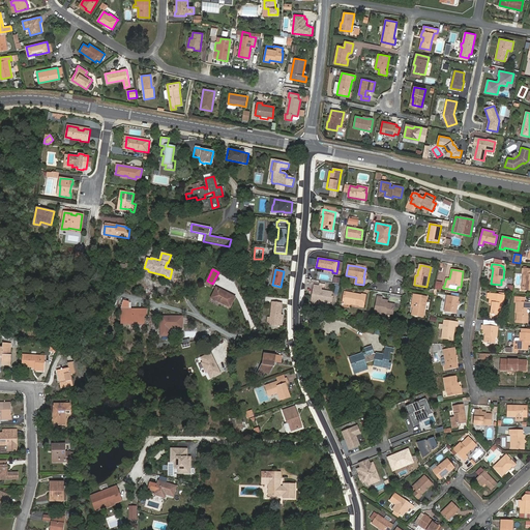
[(434,289),(440,290),(442,283),(436,281),(434,289)]
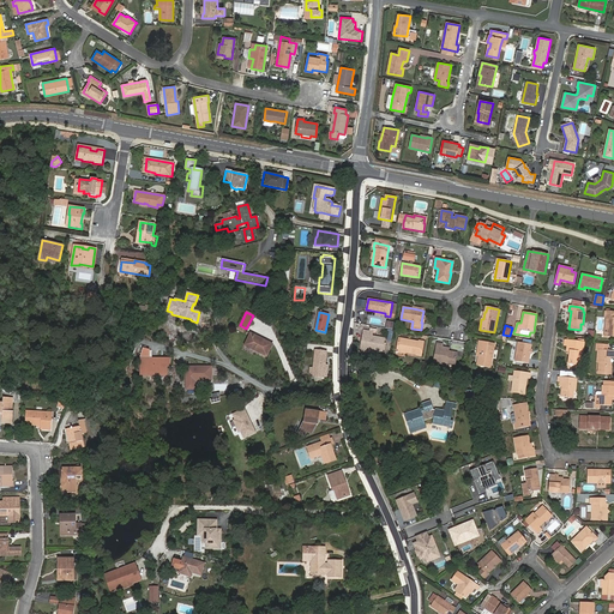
[(384,338),(372,336),(373,332),(375,332),(375,330),(371,329),(371,331),(365,331),(361,350),(372,351),(372,349),(383,351),(384,338)]
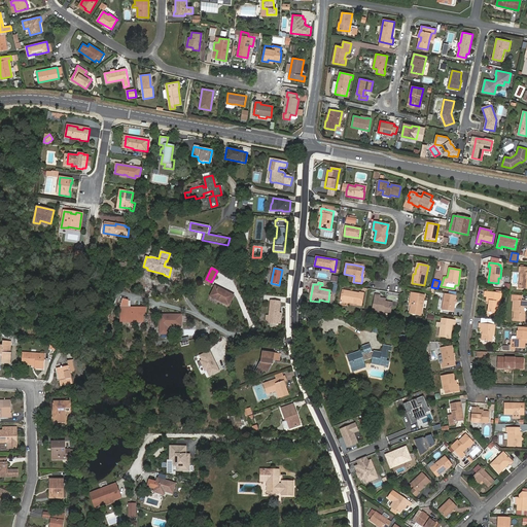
[(234,295),(215,286),(210,296),(229,305),(234,295)]
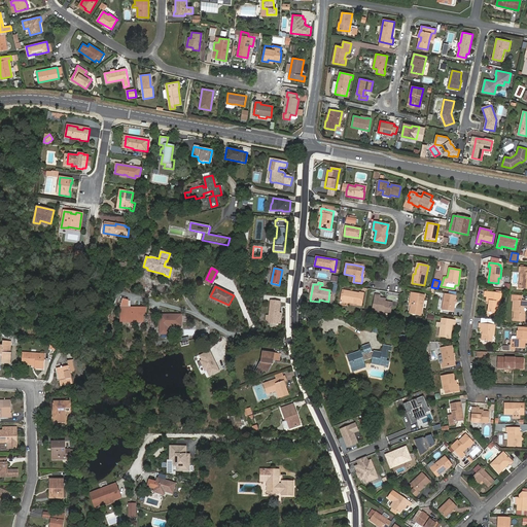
[(484,296),(487,296),(487,301),(489,301),(488,312),(497,313),(498,303),(500,303),(501,294),(501,293),(501,288),(496,288),(496,293),(485,291),(484,296)]
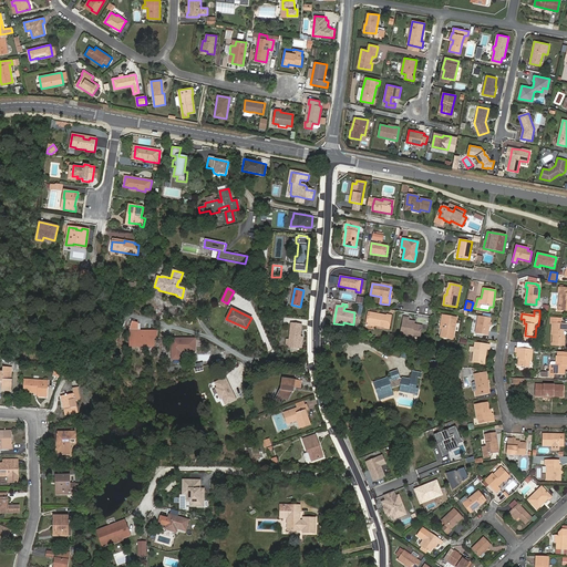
[(389,328),(391,317),(369,312),(367,323),(389,328)]
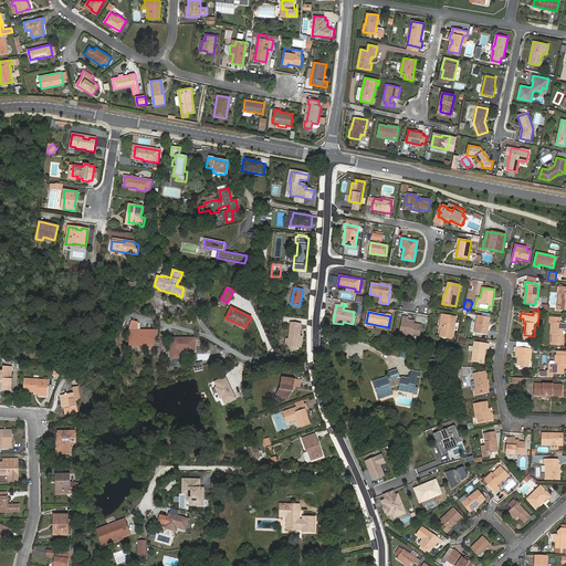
[(441,328),(440,336),(452,339),(457,316),(444,314),(442,326),(444,327),(444,329),(441,328)]
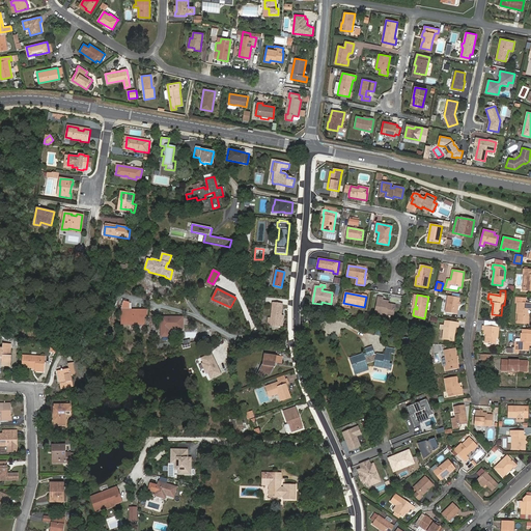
[(457,314),(459,298),(448,296),(445,312),(457,314)]
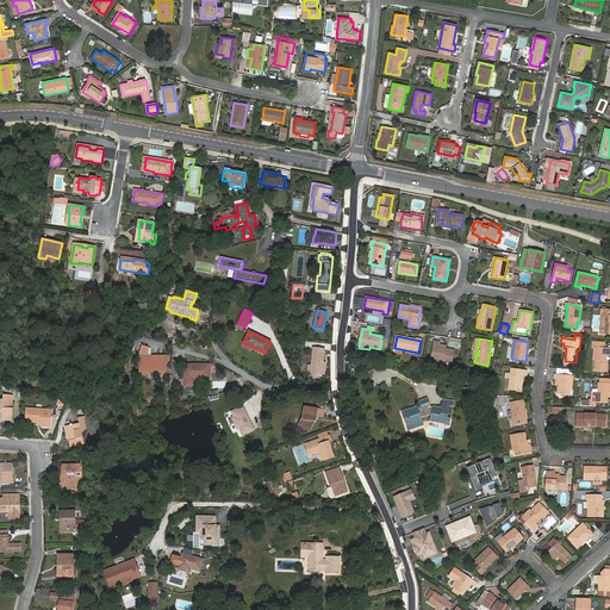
[(442,348),(443,346),(440,344),(440,342),(435,341),(431,360),(440,361),(440,362),(443,363),(444,361),(452,362),(454,350),(442,348)]
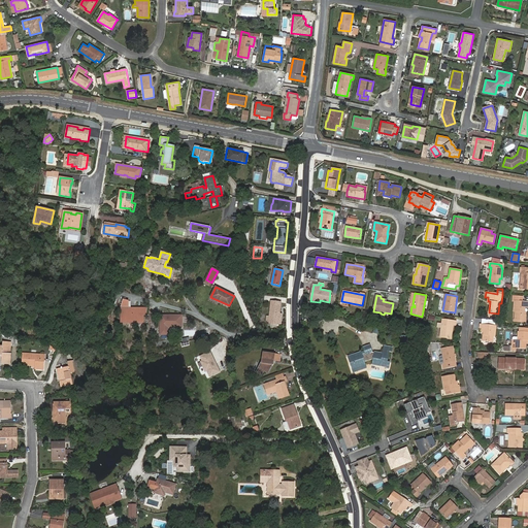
[(281,302),(271,301),(269,323),(278,324),(278,323),(281,324),(282,318),(278,317),(279,315),(281,302)]
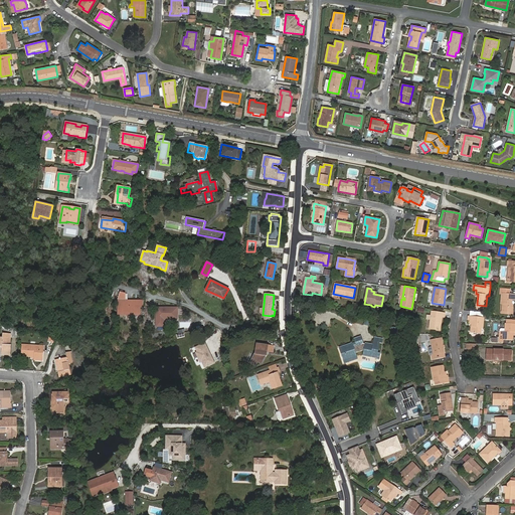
[(514,300),(514,294),(501,294),(501,304),(503,304),(502,309),(506,313),(512,314),(513,305),(512,304),(512,300),(514,300)]
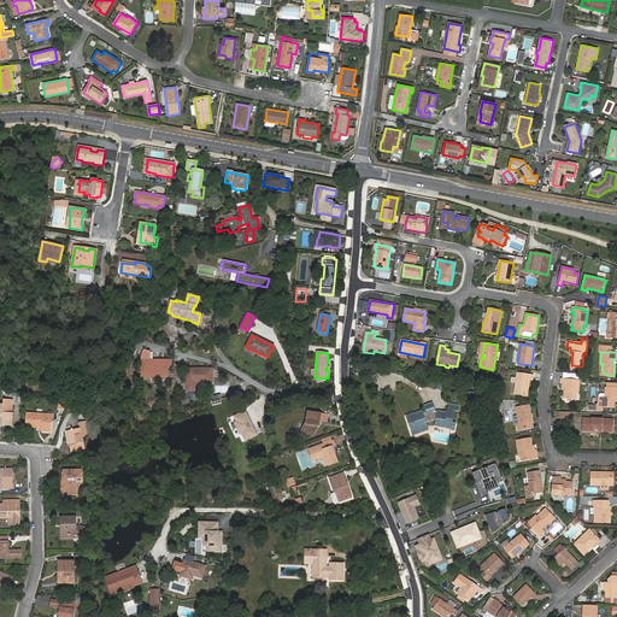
[(170,366),(170,362),(141,362),(141,376),(168,376),(168,368),(170,366)]
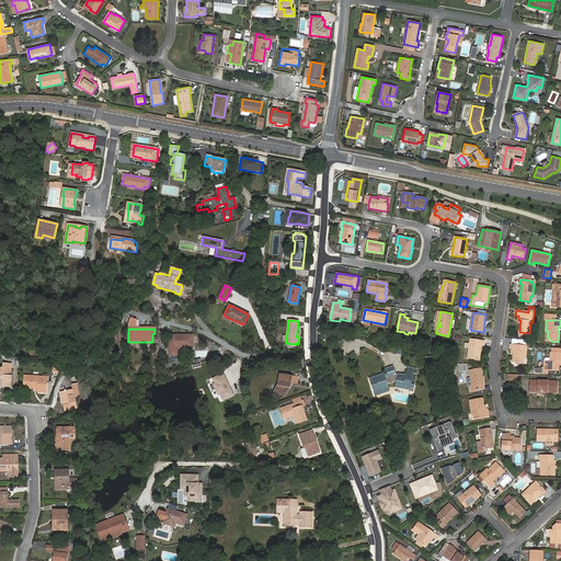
[(178,355),(178,347),(193,347),(193,335),(171,335),(171,355),(178,355)]
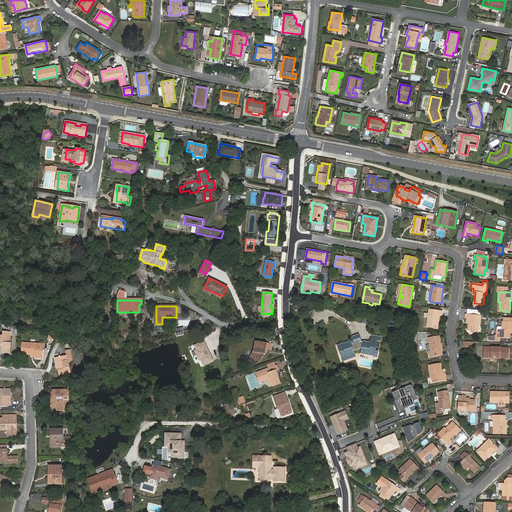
[(429,310),(426,327),(438,328),(439,315),(442,315),(442,311),(429,310)]
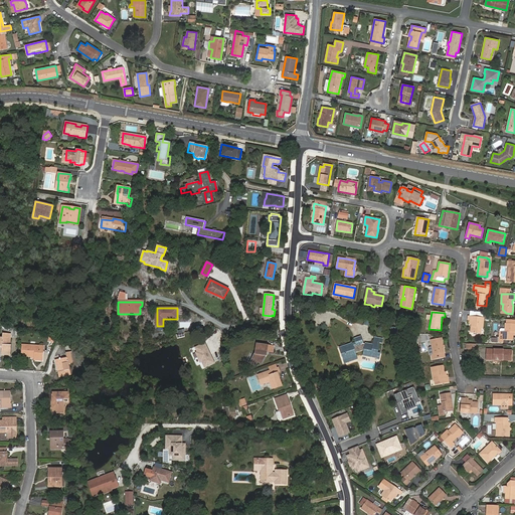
[(471,333),(481,334),(481,328),(483,328),(484,318),(468,317),(468,320),(470,320),(470,324),(472,324),(471,333)]
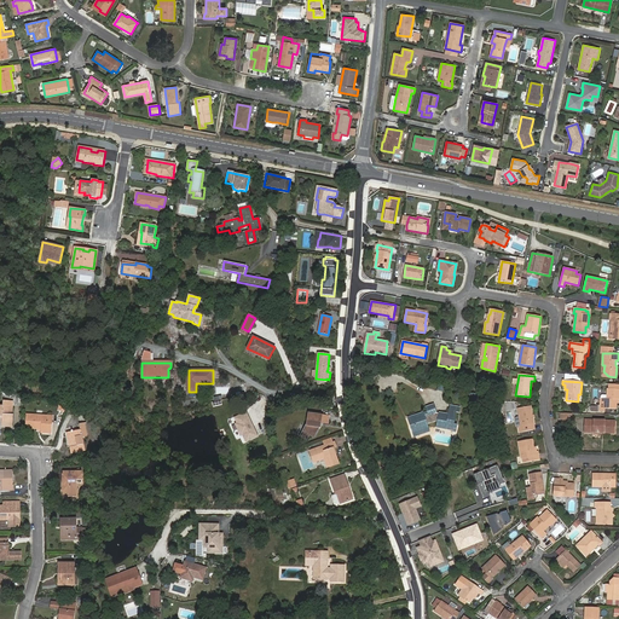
[(617,399),(618,399),(618,388),(609,388),(607,388),(607,399),(601,399),(600,411),(605,411),(605,409),(617,409),(617,399)]
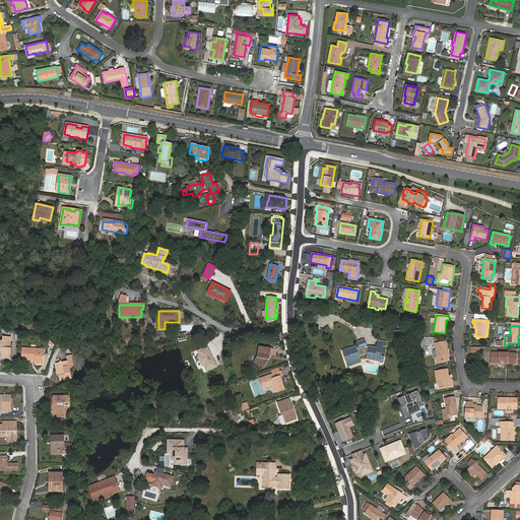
[(1,358),(10,359),(11,348),(10,348),(10,337),(3,336),(2,340),(0,340),(0,349),(2,349),(1,358)]
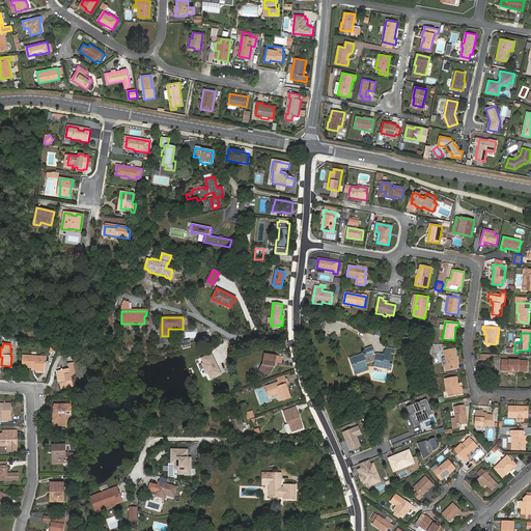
[(385,356),(376,354),(376,355),(375,355),(372,346),(365,350),(367,355),(364,356),(363,354),(350,359),(354,371),(368,367),(367,364),(375,361),(374,366),(389,369),(392,353),(385,352),(385,356)]
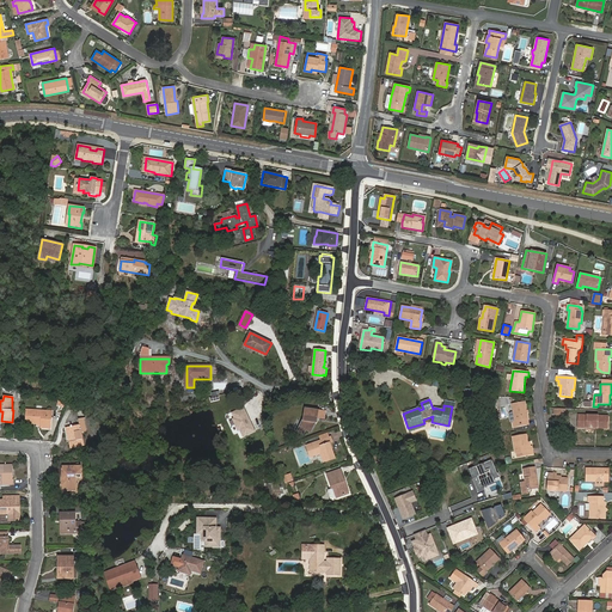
[(514,428),(527,426),(526,420),(528,418),(525,402),(512,404),(514,421),(513,422),(514,428)]
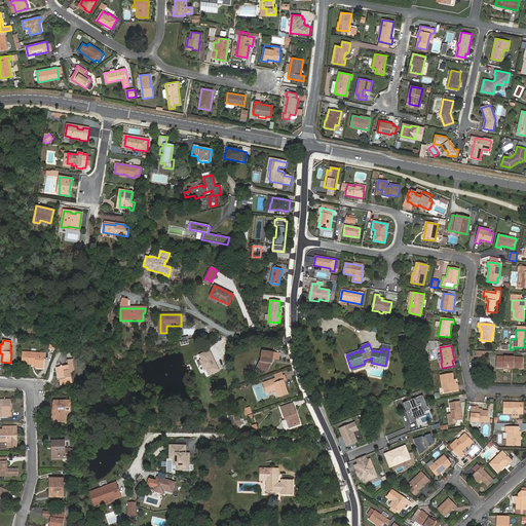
[(210,375),(219,371),(210,350),(199,355),(201,360),(200,361),(204,370),(207,369),(210,375)]
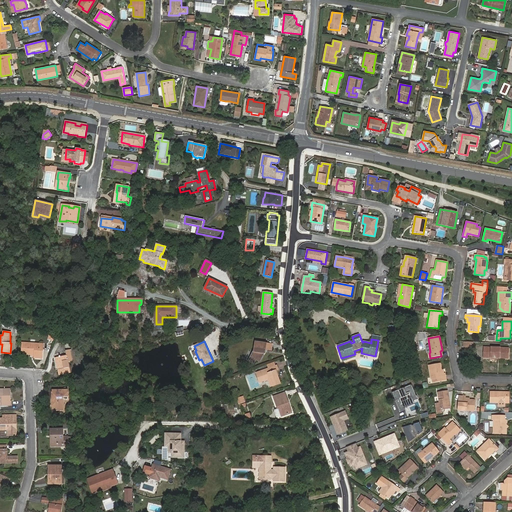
[(263,353),(264,353),(265,349),(271,350),(272,344),(255,342),(254,352),(250,358),(255,361),(256,359),(259,361),(260,361),(263,353)]
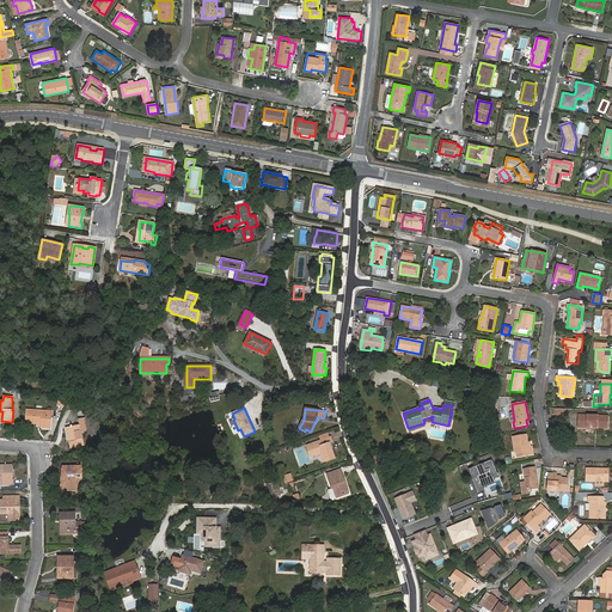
[(50,427),(51,411),(26,410),(25,423),(41,424),(40,427),(50,427)]
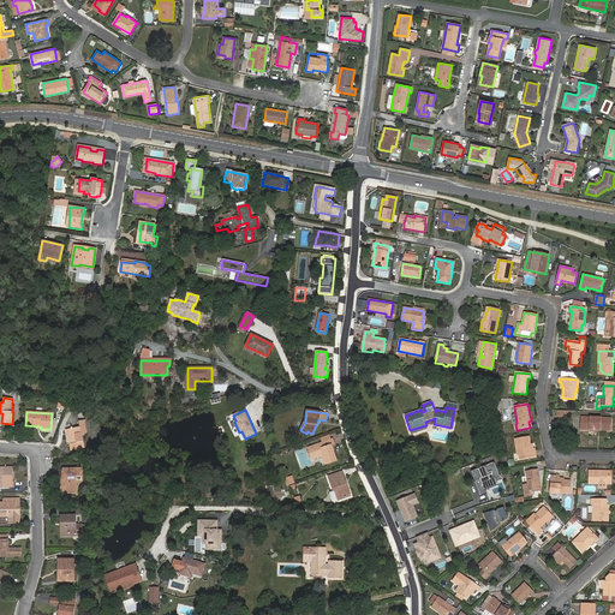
[(580,430),(611,431),(611,418),(580,417),(580,430)]
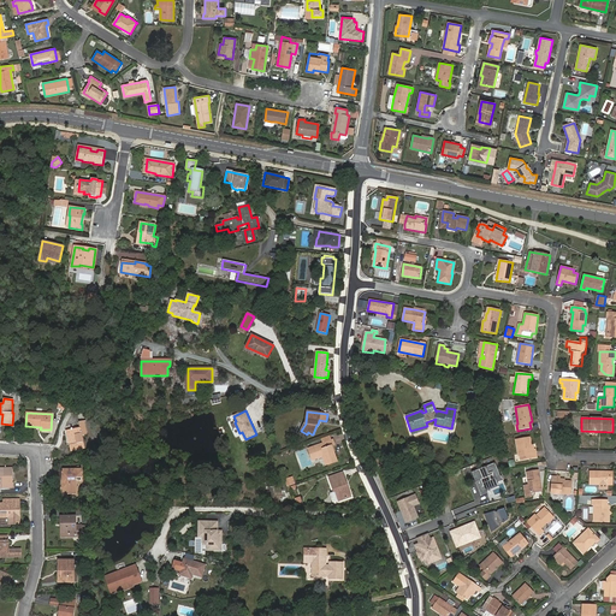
[(71,445),(71,451),(84,449),(82,436),(87,434),(84,421),(78,422),(80,428),(67,430),(70,439),(71,439),(72,445),(71,445)]
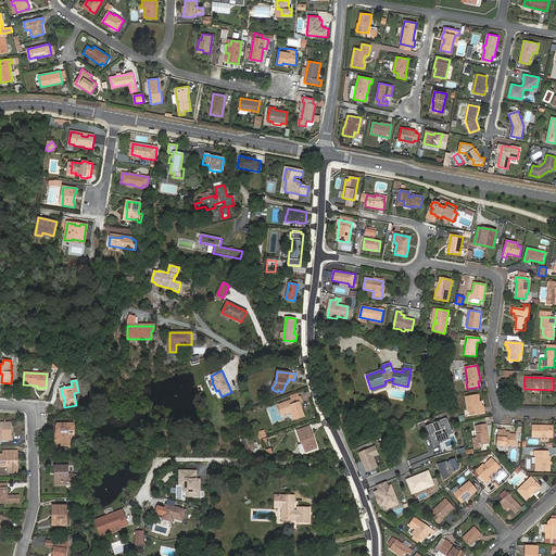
[(480,406),(480,402),(478,395),(466,397),(468,412),(469,411),(470,415),(484,413),(483,405),(480,406)]
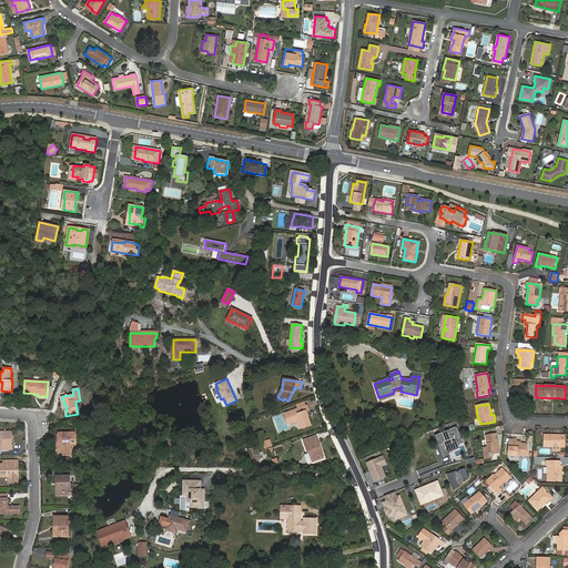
[(307,405),(284,414),(288,424),(300,421),(303,428),(311,426),(305,412),(308,411),(307,405)]
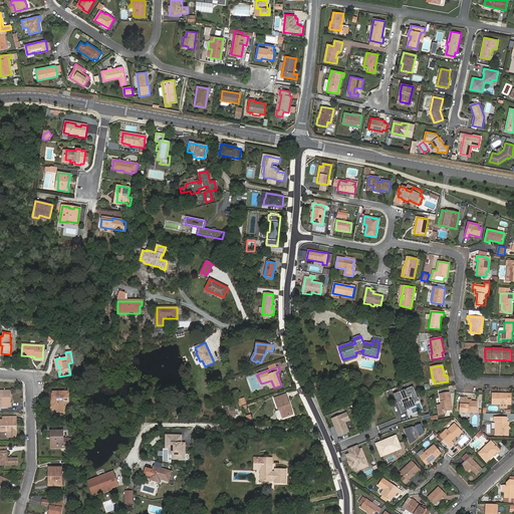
[(413,387),(395,394),(402,412),(417,406),(416,403),(419,402),(413,387)]
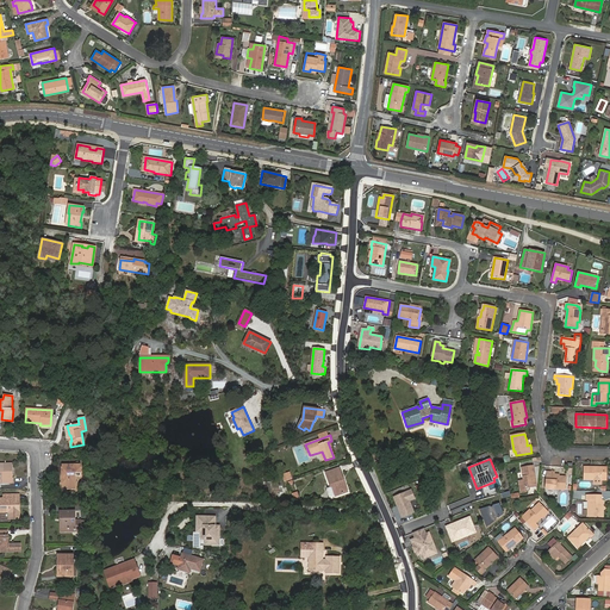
[(0,478),(0,479),(0,484),(14,483),(13,478),(12,465),(0,465),(0,478)]
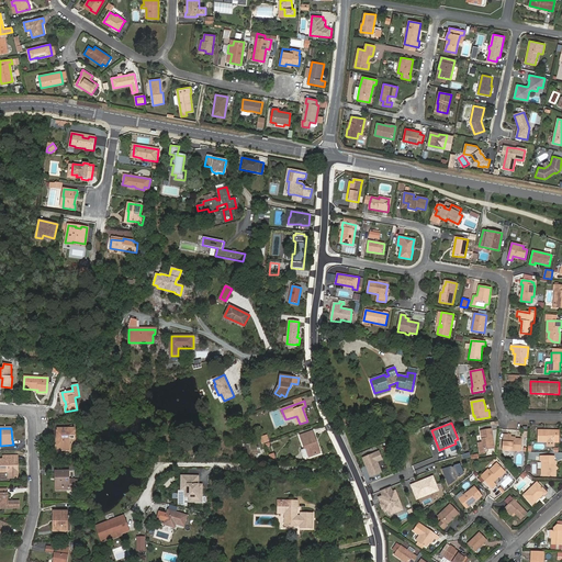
[(57,428),(57,449),(70,450),(70,438),(75,438),(75,428),(57,428)]
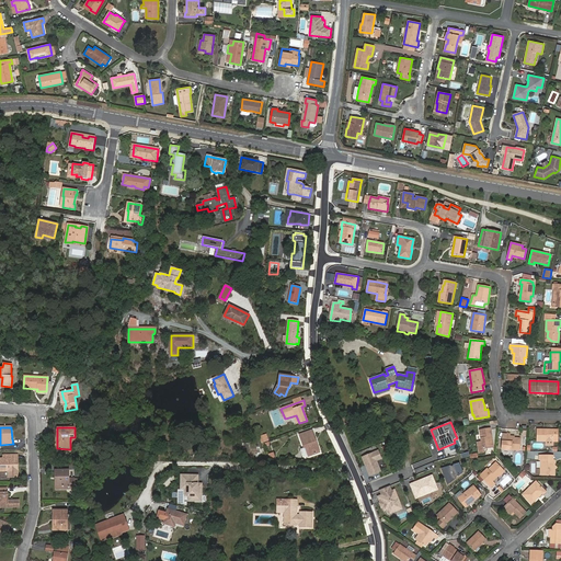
[(490,428),(480,431),(482,442),(478,443),(479,453),(483,453),(483,448),(493,447),(490,428)]
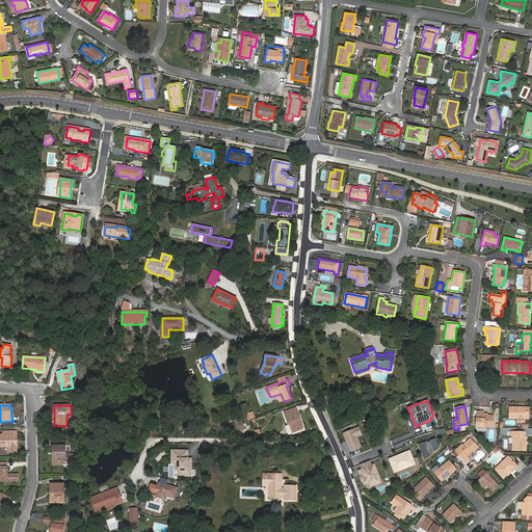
[(509,418),(529,419),(530,407),(509,407),(509,418)]
